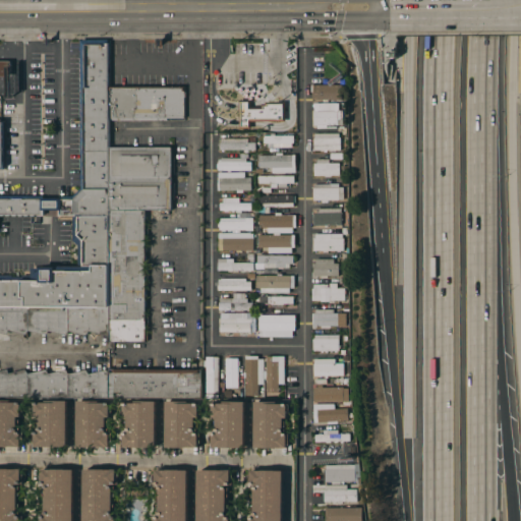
[(109,149),(110,216),(72,216),(59,216),(59,211),(44,211),(44,216),(0,215),(0,196),(42,196),(42,199),(59,199),(59,196),(71,196),(80,189),(80,40),(108,40),(109,88),(109,118),(109,149)]
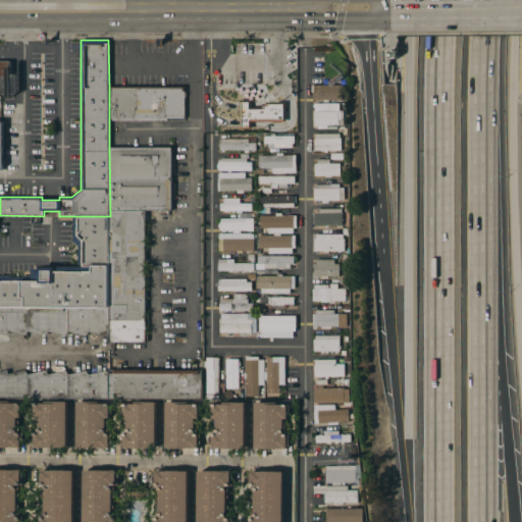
[(0,61),(11,61),(11,76),(0,76),(0,61)]
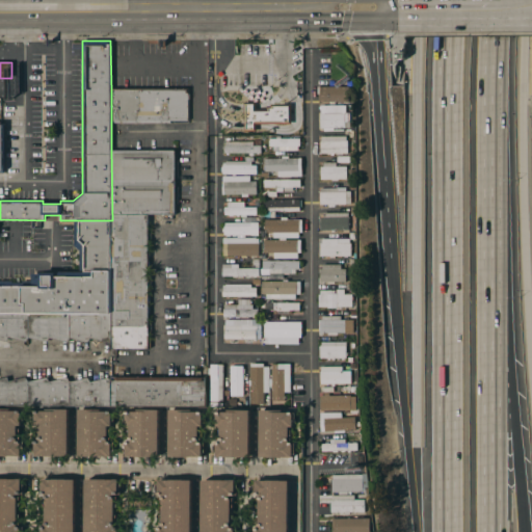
[(349,86),(349,102),(319,102),(319,95),(320,95),(320,86),(349,86)]
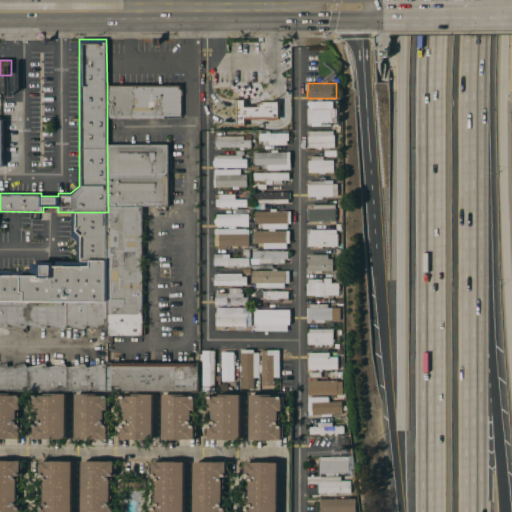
[(181,85),(181,115),(107,116),(107,86),(181,85)]
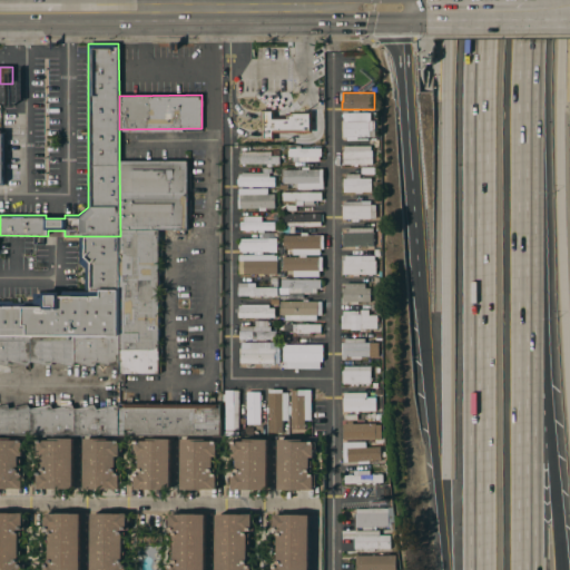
[(262,110),(274,109),(274,115),(274,117),(286,117),(285,114),(290,114),(290,112),(312,111),(312,133),(274,133),(274,136),(274,140),(262,141),(262,137),(262,116),(262,110)]
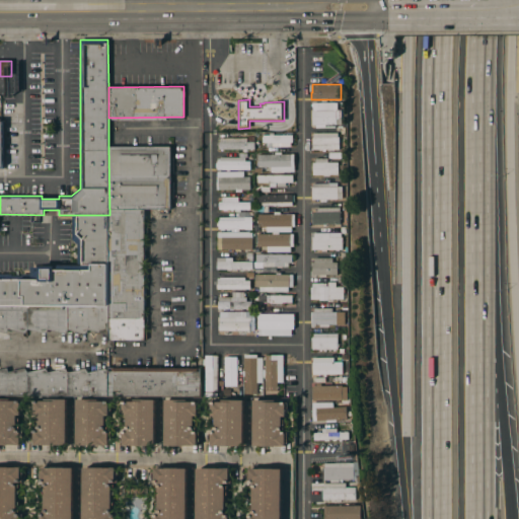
[(335,102),(335,110),(337,110),(337,125),(326,125),(326,128),(312,128),(312,110),(313,110),(313,102),(335,102)]
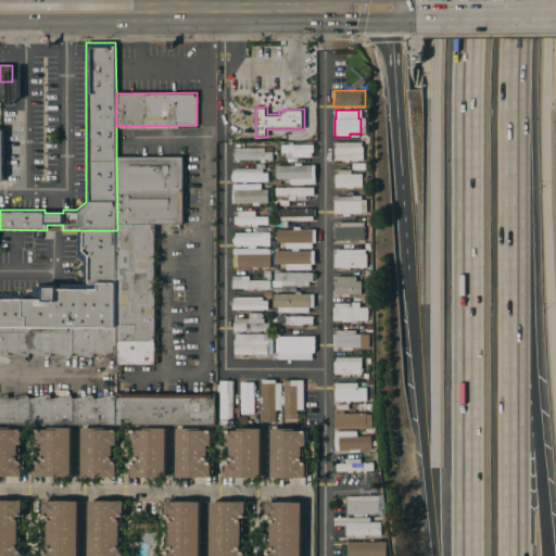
[(290,158),(290,153),(281,153),(281,144),(289,144),(289,142),(293,142),(293,144),(313,144),(313,152),(312,152),(312,158),(290,158)]
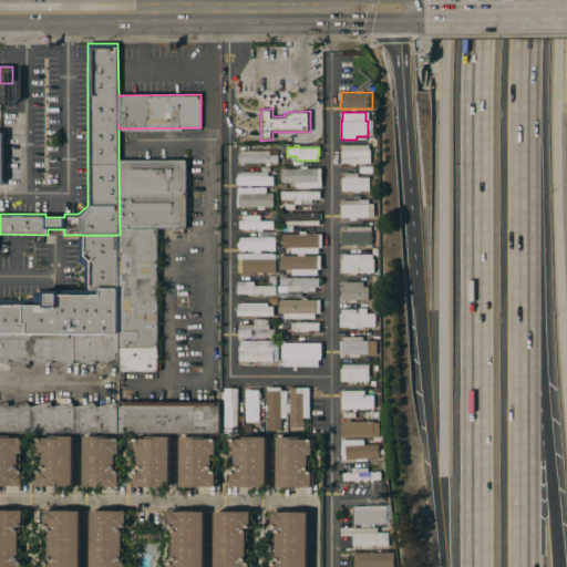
[(370,145),(370,150),(371,150),(371,163),(341,163),(341,151),(343,151),(343,145),(370,145)]
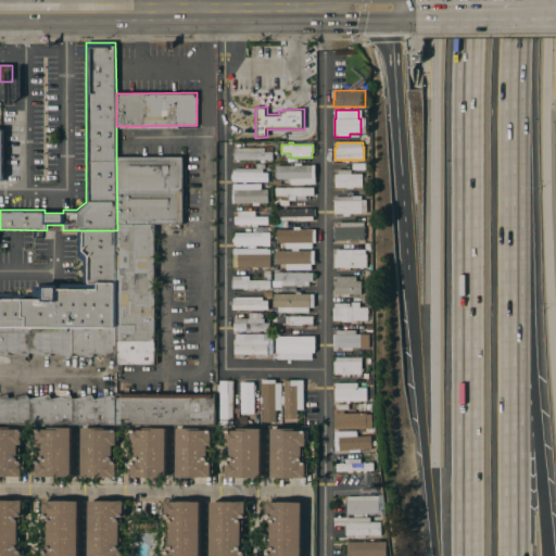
[(264,148),(264,153),(273,153),(273,160),(235,160),(235,152),(236,152),(236,148),(264,148)]
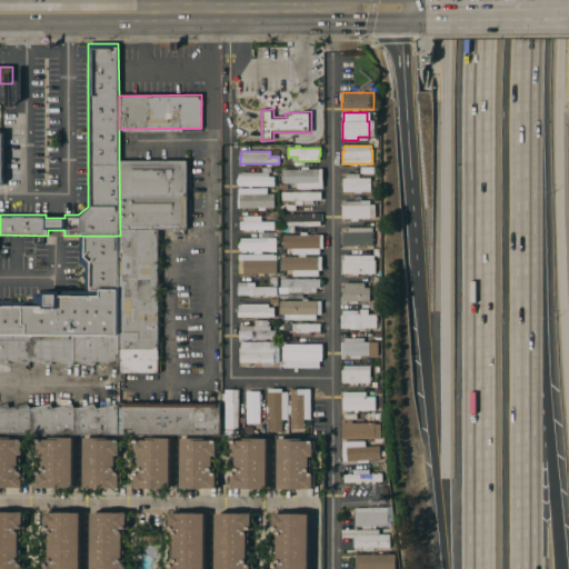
[(187,161),(187,229),(157,230),(159,373),(119,375),(119,369),(119,339),(120,236),(119,162),(187,161)]
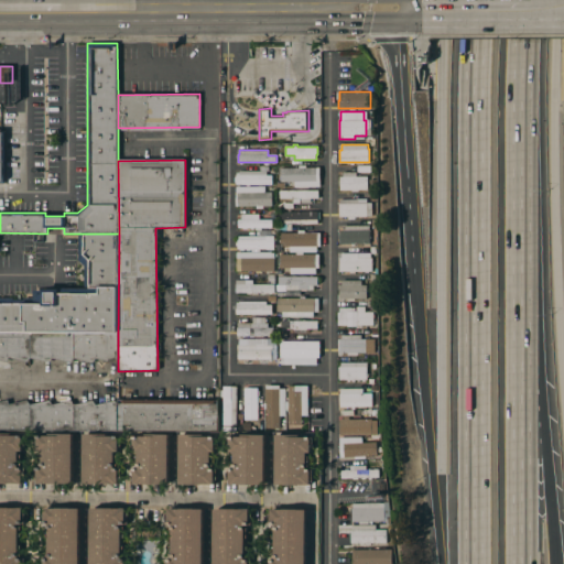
[(320,167),(320,186),(294,187),(294,182),(281,182),(280,169),(320,167)]
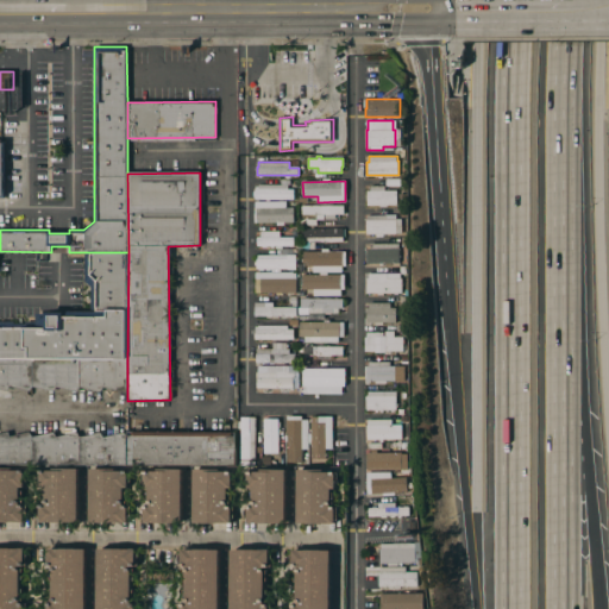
[(287,186),(287,189),(294,189),(293,200),(255,199),(255,187),(258,187),(258,184),(287,186)]
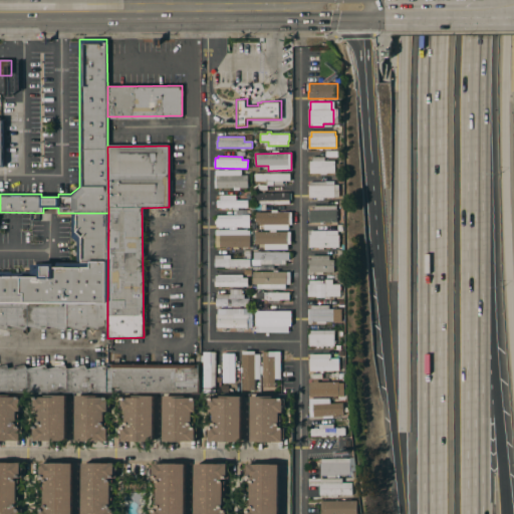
[(310,174),(310,161),(313,161),(313,157),(325,157),(325,161),(335,161),(335,173),(310,174)]
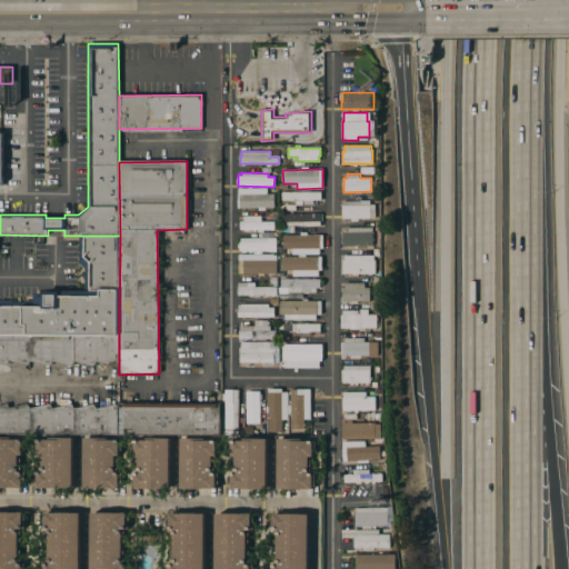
[(267,188),(267,195),(273,193),(275,208),(238,208),(238,189),(267,188)]
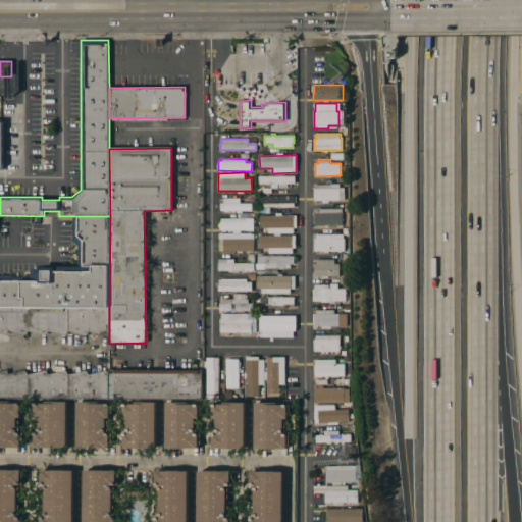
[(295,176),(295,184),(288,184),(288,188),(277,188),(277,189),(271,189),(271,193),(262,193),(262,188),(270,188),(270,184),(258,184),(258,176),(295,176)]
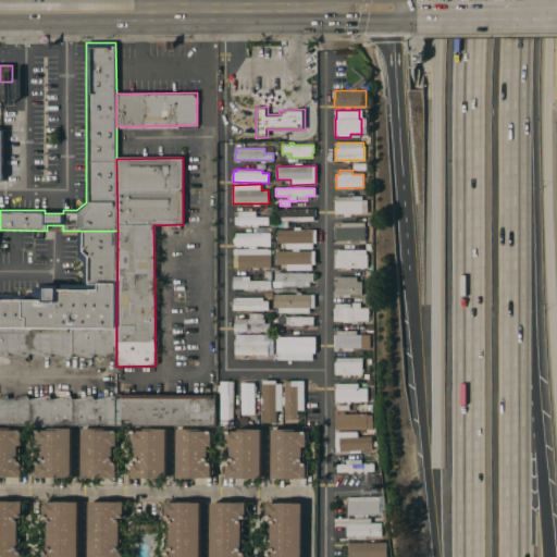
[(362,196),(363,200),(368,200),(369,213),(351,214),(351,217),(345,217),(345,214),(335,214),(335,201),(336,201),(336,197),(362,196)]
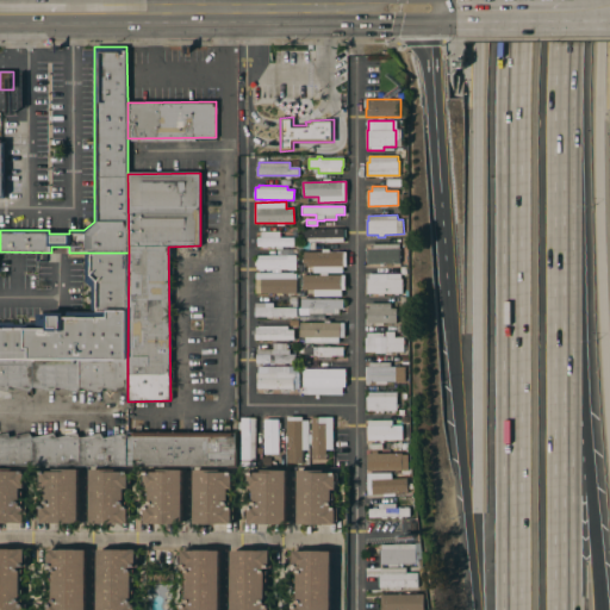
[(343,229),(343,242),(315,242),(315,248),(302,249),(302,230),(343,229)]
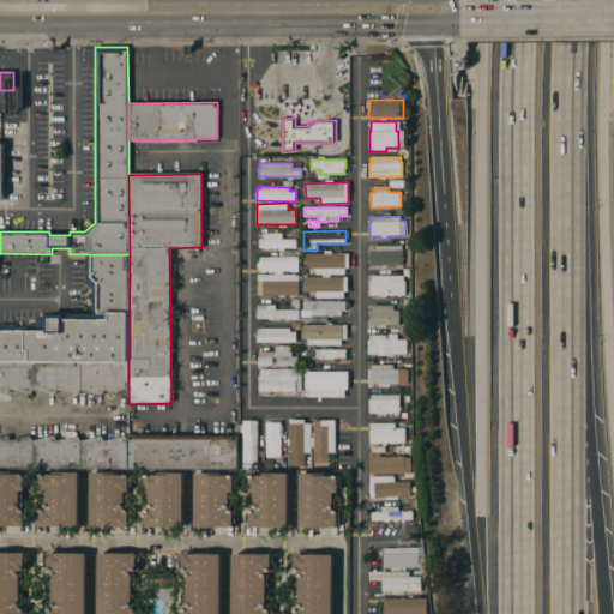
[(282,233),(282,239),(295,239),(295,248),(284,248),(284,251),(278,251),(278,248),(259,248),(259,239),(263,239),(263,233),(282,233)]
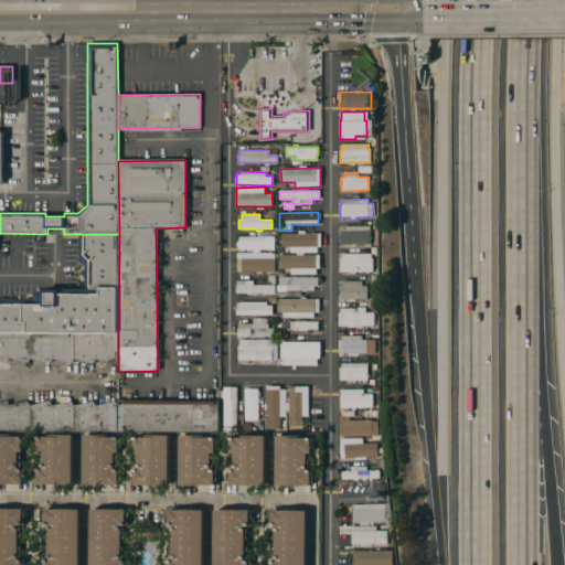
[(371,226),(371,244),(341,245),(340,231),(344,231),(343,226),(371,226)]
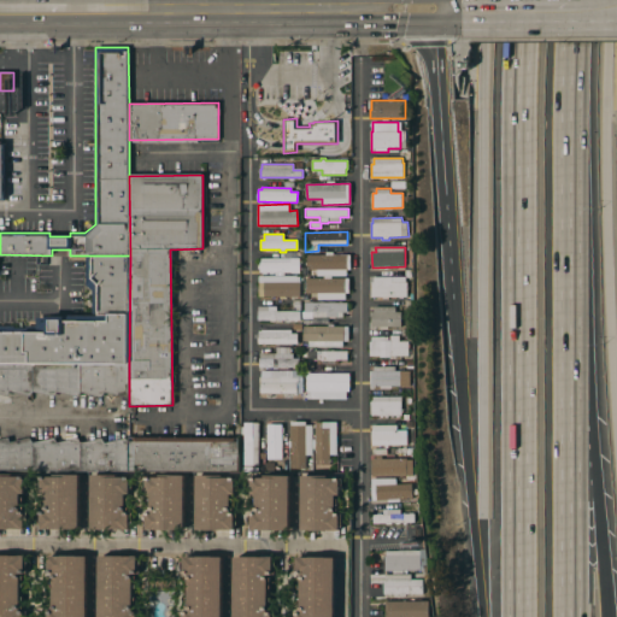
[(325,254),(325,252),(333,252),(333,254),(350,254),(350,269),(347,269),(347,276),(317,276),(317,269),(307,269),(307,254),(325,254)]
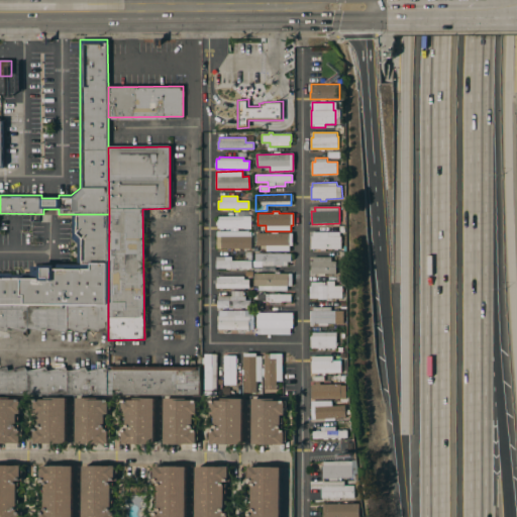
[(109,214),(108,308),(0,307),(0,273),(12,274),(12,275),(22,276),(22,274),(30,274),(30,267),(54,268),(54,265),(82,266),(82,264),(78,264),(78,244),(72,238),(72,214),(109,214)]
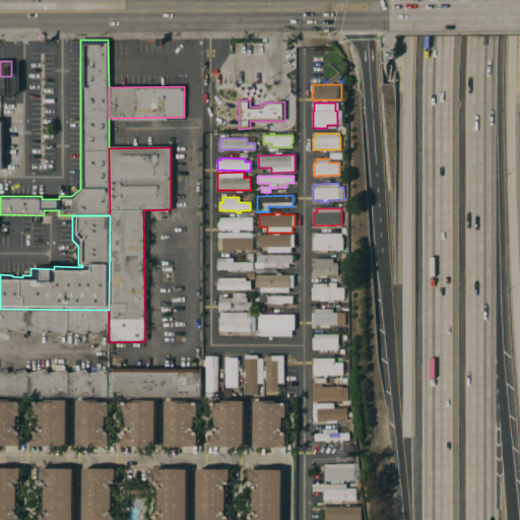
[(232,218),(232,220),(245,220),(245,217),(252,217),(252,230),(218,230),(218,220),(220,220),(220,217),(232,218)]
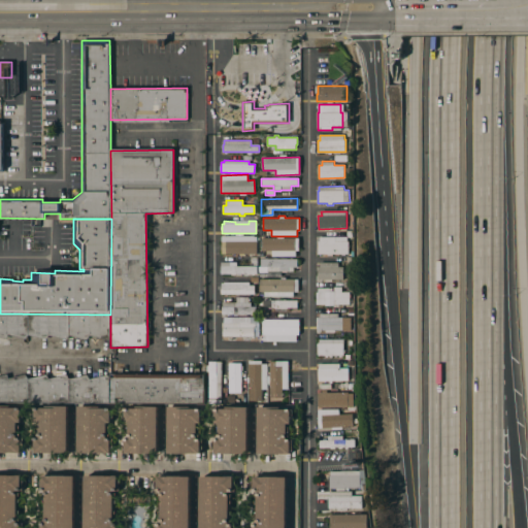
[(335,236),(335,240),(350,240),(350,254),(318,254),(318,241),(320,241),(320,236),(335,236)]
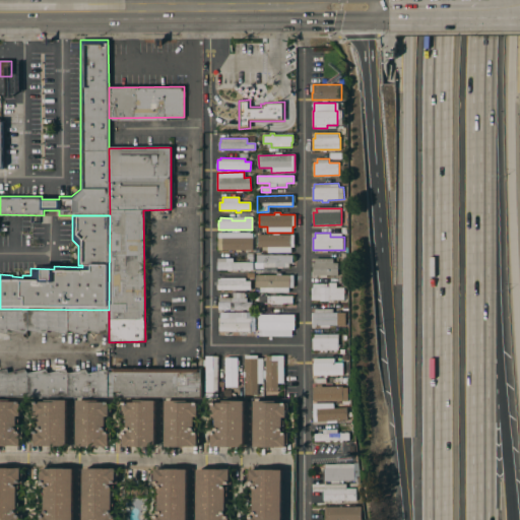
[(294,235),(294,247),(290,247),(291,253),(267,253),(267,247),(257,247),(257,235),(294,235)]
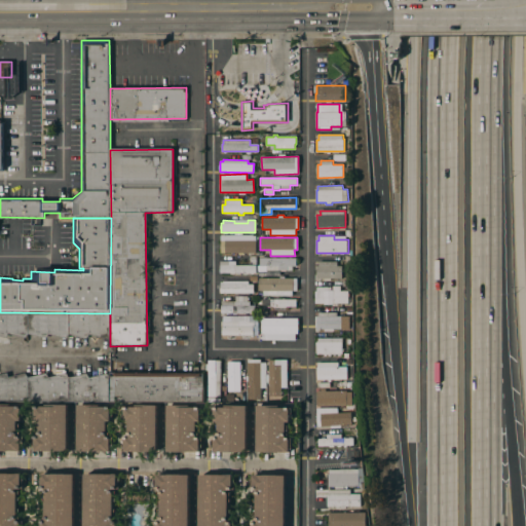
[(255,240),(256,253),(221,253),(221,240),(255,240)]
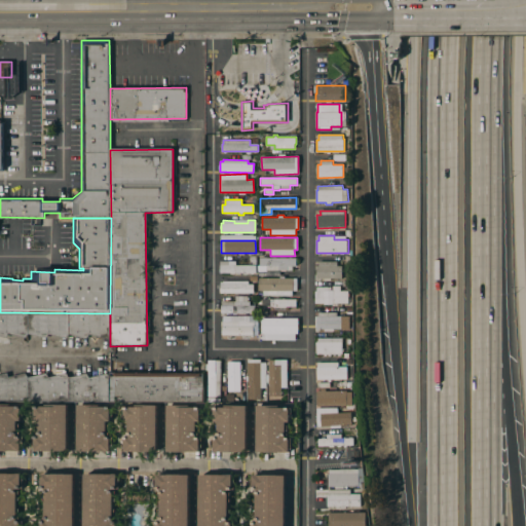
[(296,258),(296,265),(292,265),(292,271),(259,270),(259,258),(296,258)]
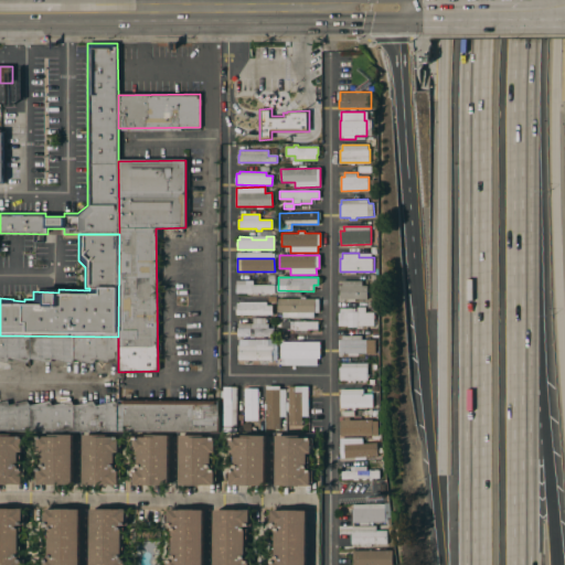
[(275,285),(275,292),(236,292),(236,280),(253,280),(253,285),(275,285)]
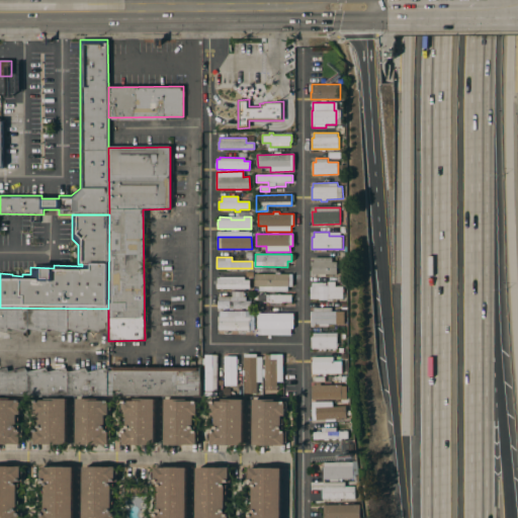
[(333,257),(333,262),(337,262),(337,273),(312,273),(312,262),(314,262),(314,257),(333,257)]
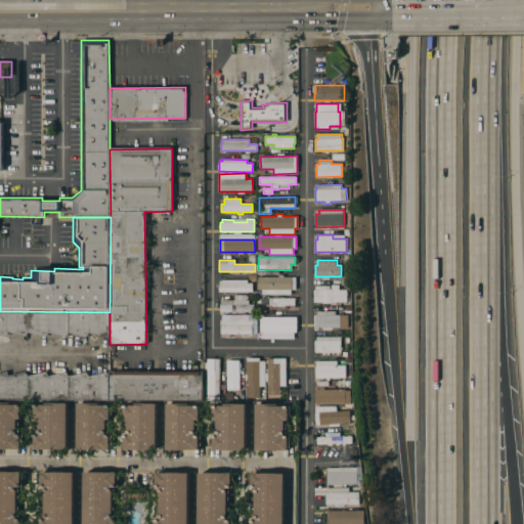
[(296,277),(296,290),(291,290),(291,295),(262,295),(262,290),(257,290),(258,277),(296,277)]
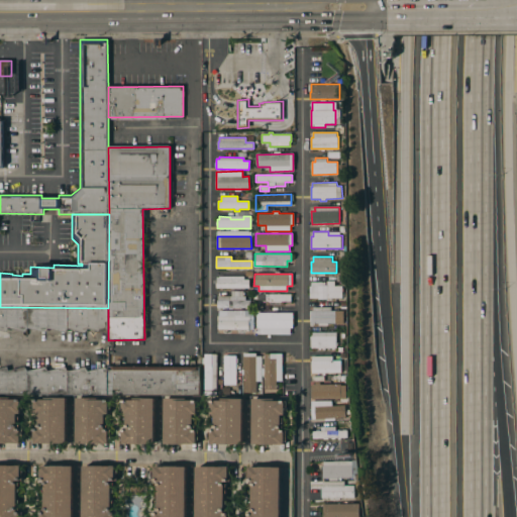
[(244,276),(244,280),(249,280),(249,288),(216,288),(216,280),(217,280),(217,278),(219,278),(219,276),(244,276)]
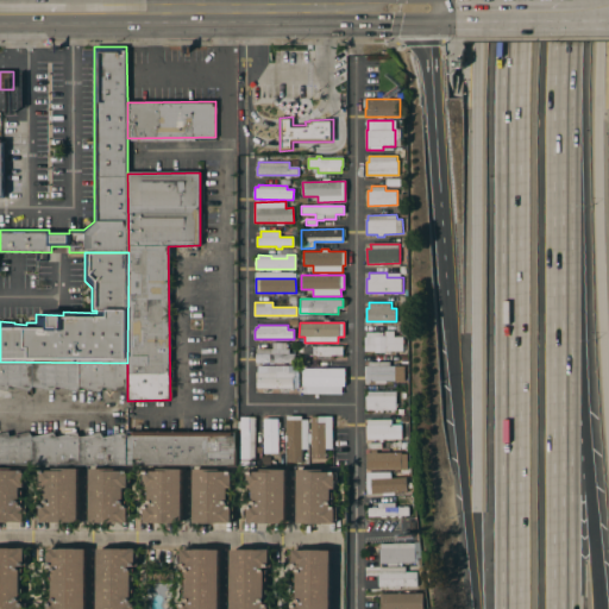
[(384,332),(384,334),(387,334),(385,331),(395,331),(395,337),(405,337),(405,351),(365,352),(365,337),(366,337),(366,332),(384,332)]
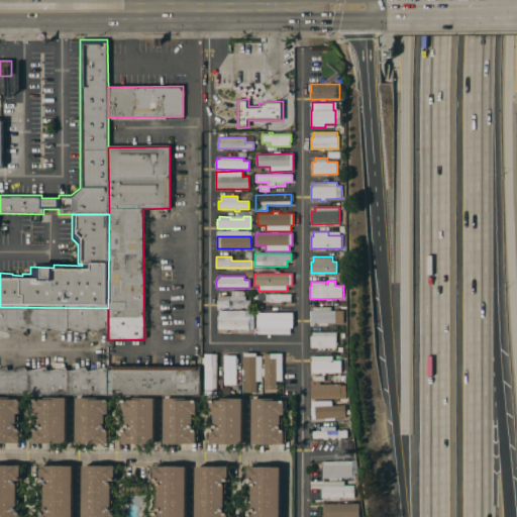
[(231,296),(231,291),(242,291),(242,296),(250,296),(250,308),(217,308),(217,300),(218,300),(218,296),(231,296)]
